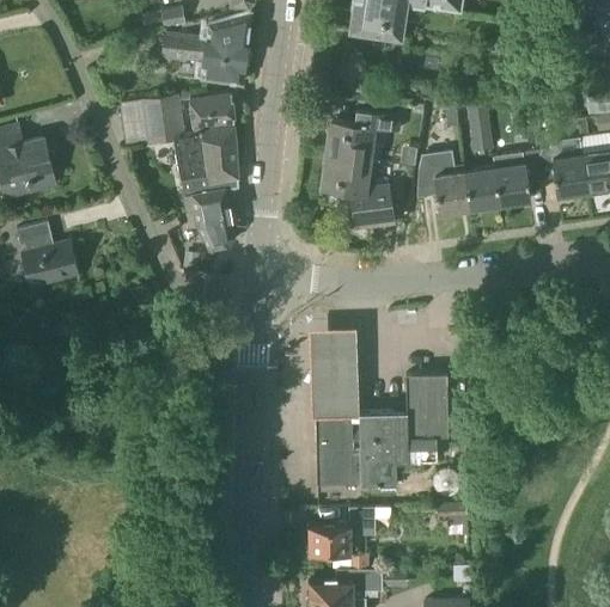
[(406,4),(406,0),(352,0),(352,5),(354,5),(351,29),(401,37),(407,4),(406,4)]
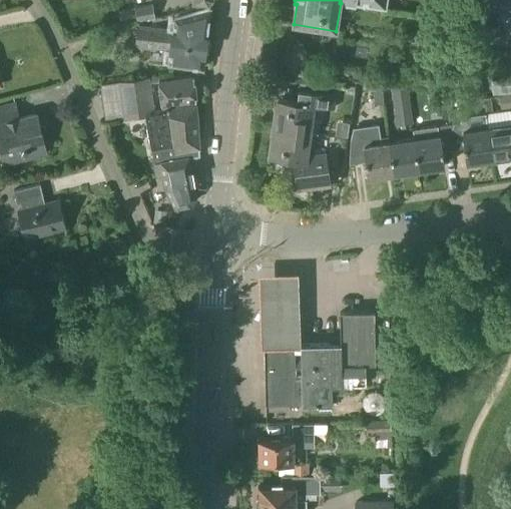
[(340,0),(340,3),(341,3),(385,10),(386,0),(340,0)]
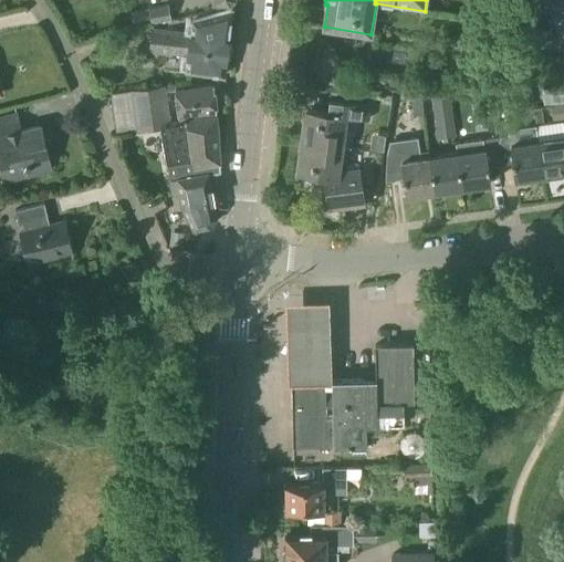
[(555,7),(556,0),(534,0),(544,3),(541,14),(552,18),(555,7)]
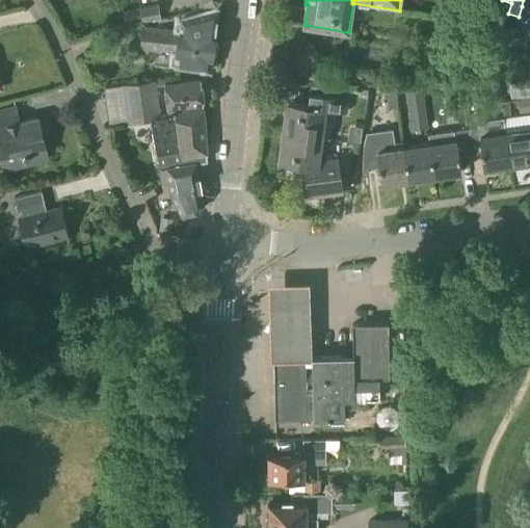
[(140,12),(144,29),(162,24),(159,8),(140,12)]
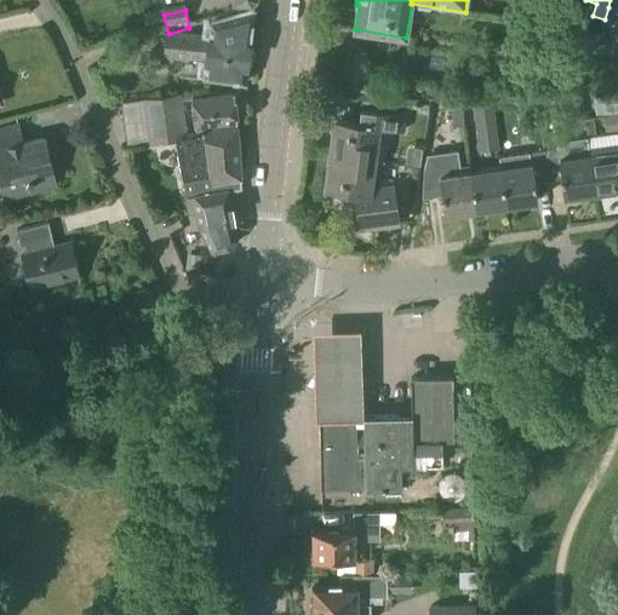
[(169,34),(164,15),(143,19),(147,39),(169,34)]
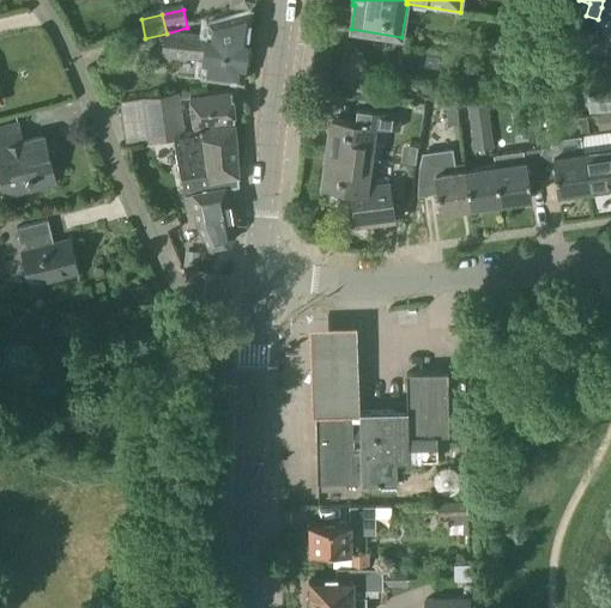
[(163,59),(205,65),(203,80),(243,86),(253,16),(210,26),(209,41),(167,36),(163,59)]
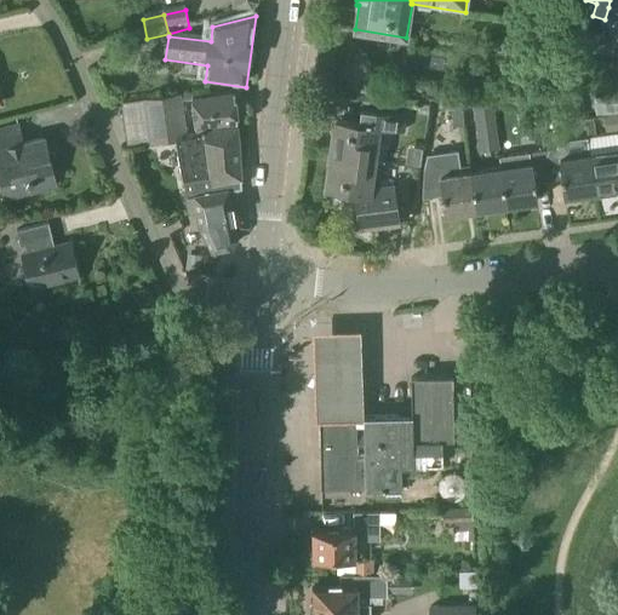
[(551,21),(543,19),(542,29),(550,30),(551,21)]
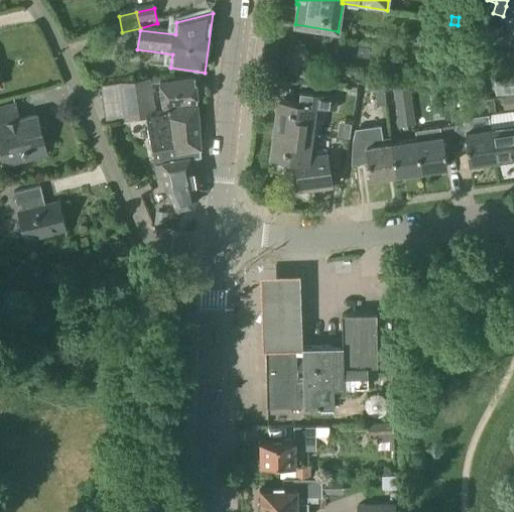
[(486,43),(494,46),(498,32),(491,30),(486,43)]
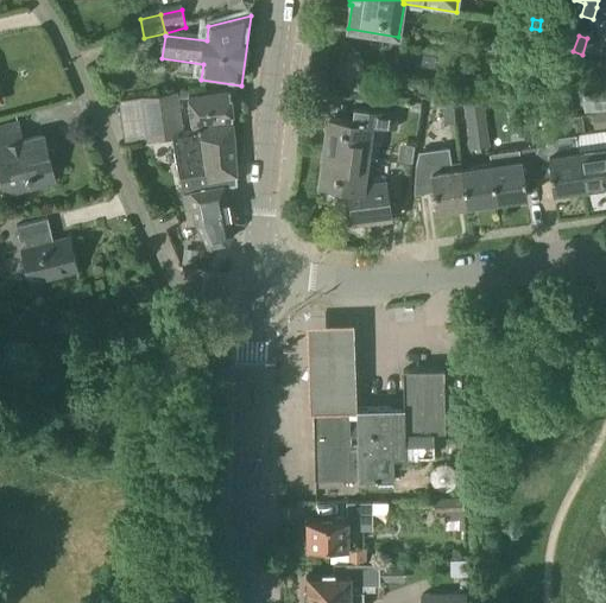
[(587,38),(582,55),(593,58),(598,42),(587,38)]
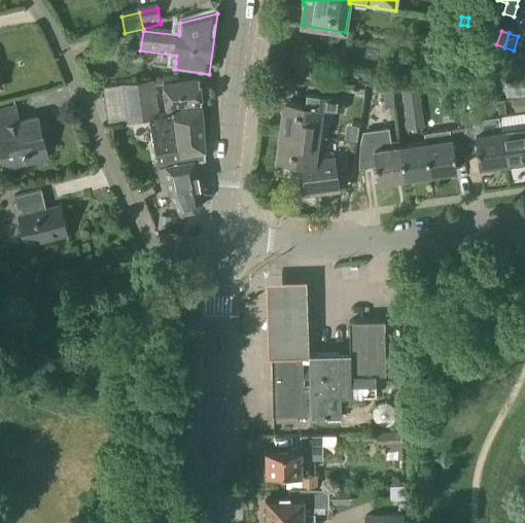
[(296,80),(310,82),(312,73),(298,71),(296,80)]
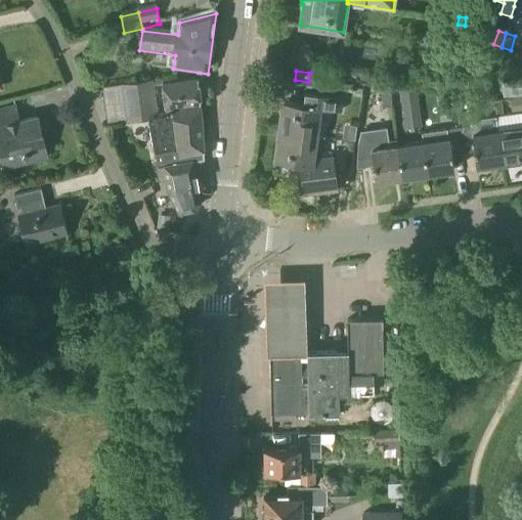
[(202,113),(168,117),(159,119),(154,83),(124,87),(129,124),(149,121),(155,154),(156,153),(205,146),(202,113)]
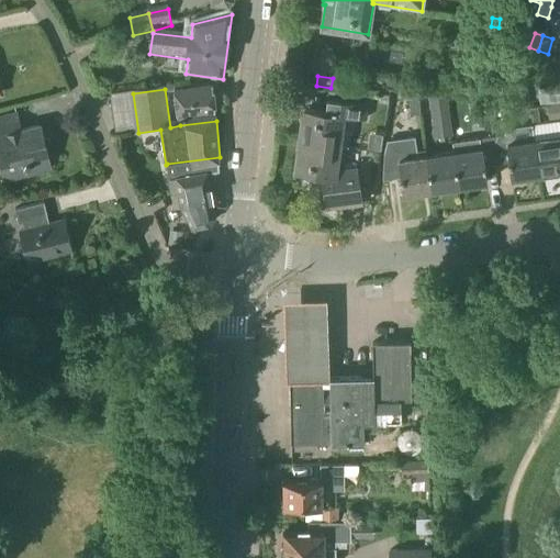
[(176,92),(180,125),(216,121),(214,89),(176,92)]
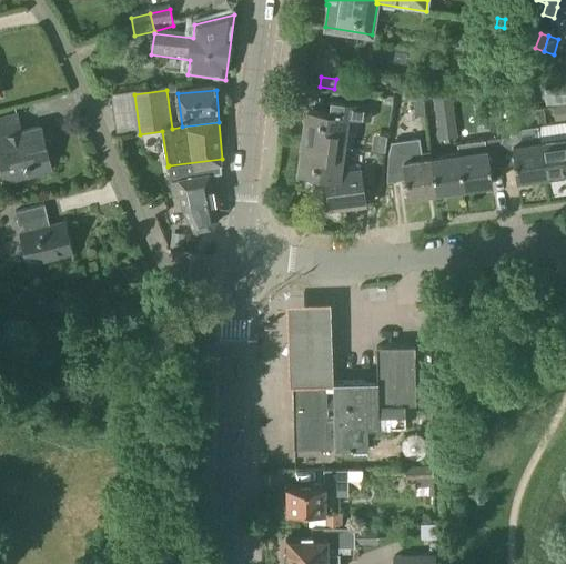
[(450,98),(433,100),(434,102),(436,119),(440,143),(456,141),(450,98)]
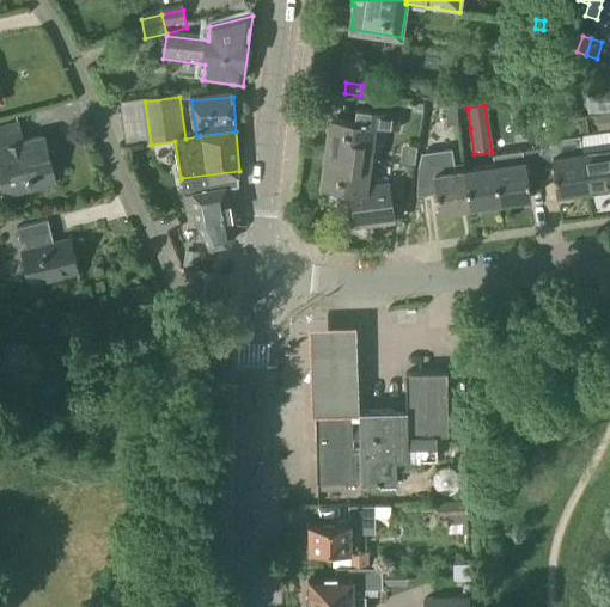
[(446,112),(449,130),(459,129),(457,111),(446,112)]
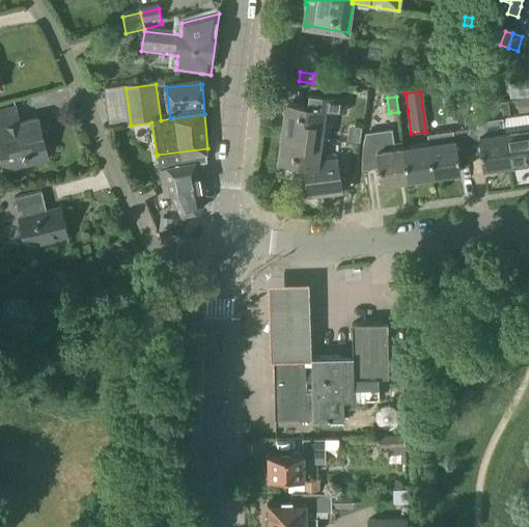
[(282,135),(318,141),(323,113),(345,116),(347,103),(323,100),(308,98),(307,111),(286,108),(282,135)]
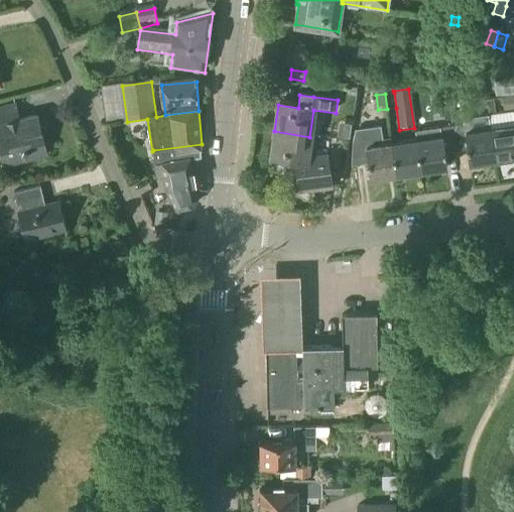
[(513,98),(505,100),(507,115),(513,113),(513,98)]
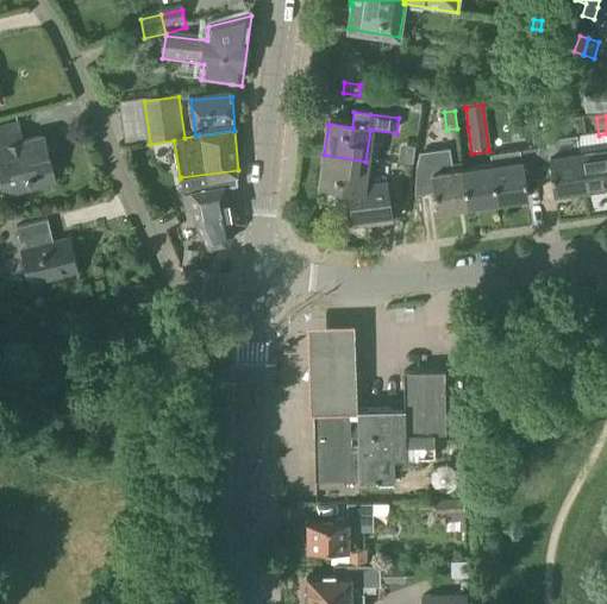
[(0,172),(4,189),(27,183),(32,186),(33,193),(57,187),(45,139),(13,148),(10,130),(0,131),(0,172)]
